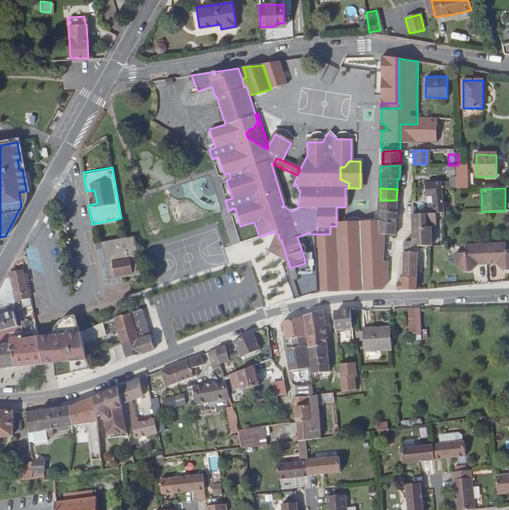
[(442,189),(426,189),(426,192),(432,192),(432,213),(442,213),(442,189)]
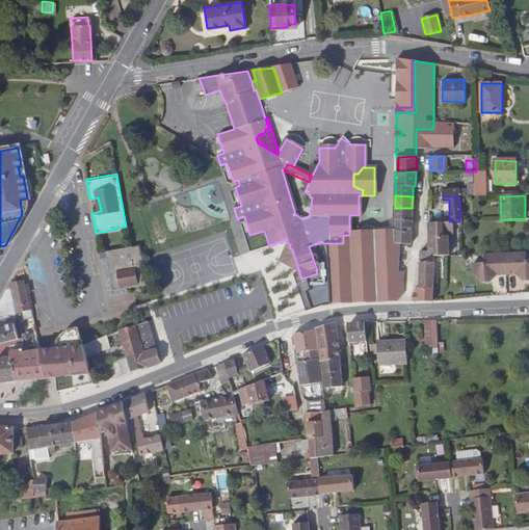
[(89,199),(91,213),(101,211),(98,197),(89,199)]
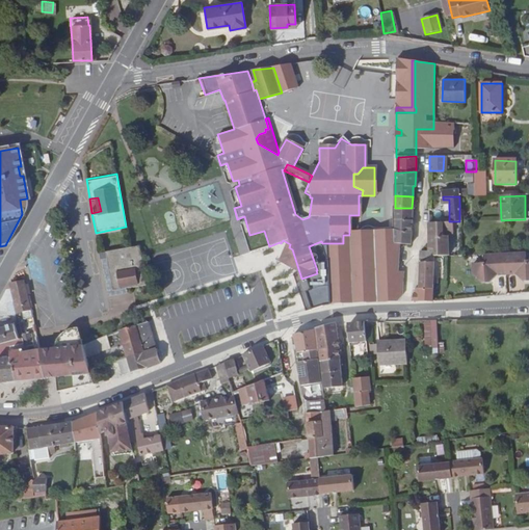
[(395,242),(399,242),(410,243),(412,208),(395,208),(395,239),(395,242)]
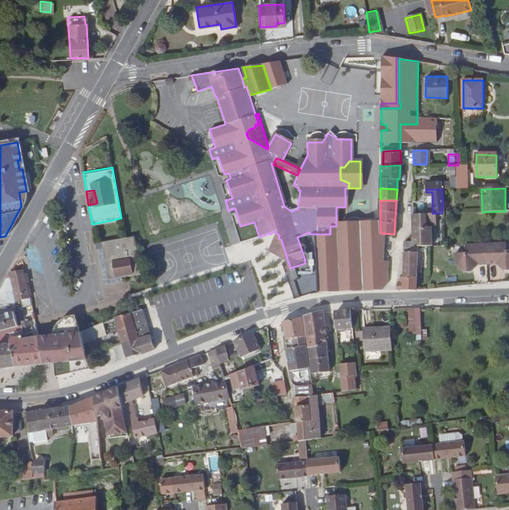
[(423,213),(414,214),(414,223),(424,223),(423,213)]
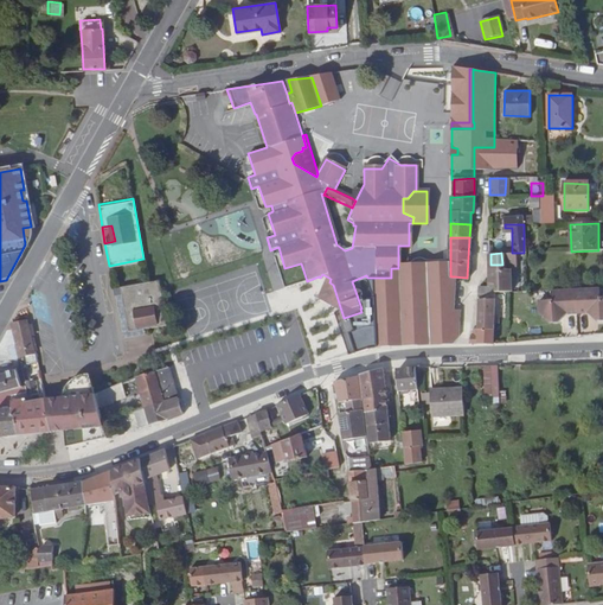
[(423,281),(431,281),(431,273),(404,272),(404,282),(423,281)]
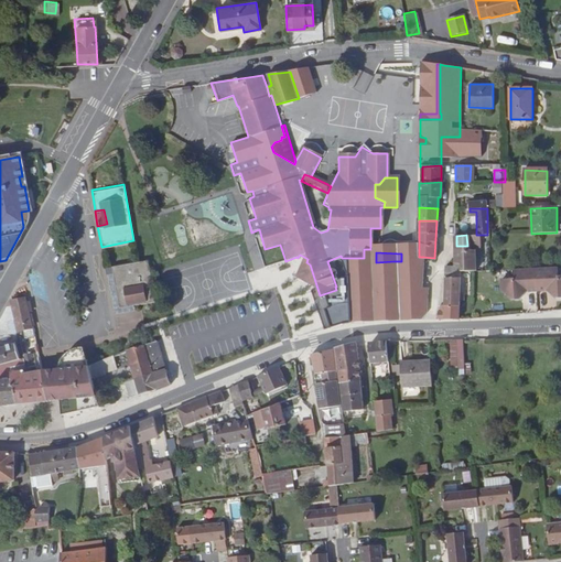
[(421,287),(422,259),(418,259),(419,257),(419,254),(401,254),(401,261),(401,287),(421,287)]
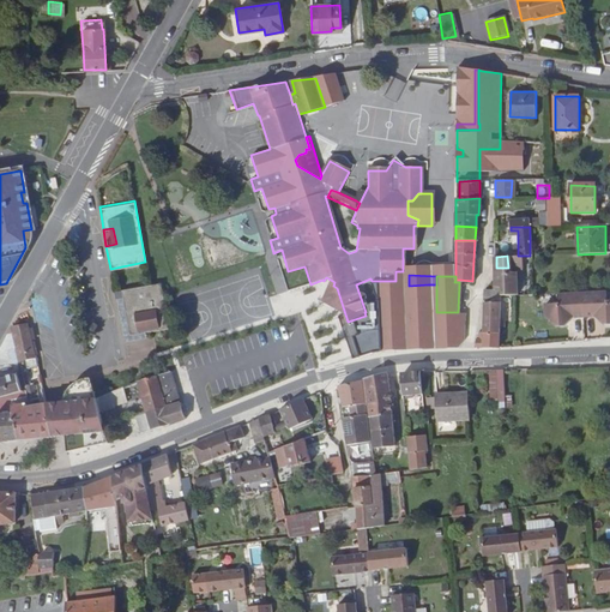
[(149,285),(157,329),(169,327),(161,282),(149,285)]
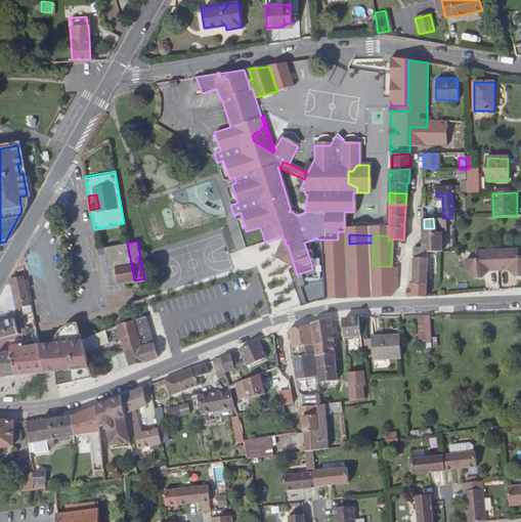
[(123,283),(134,280),(127,243),(103,247),(105,254),(111,286),(123,283)]
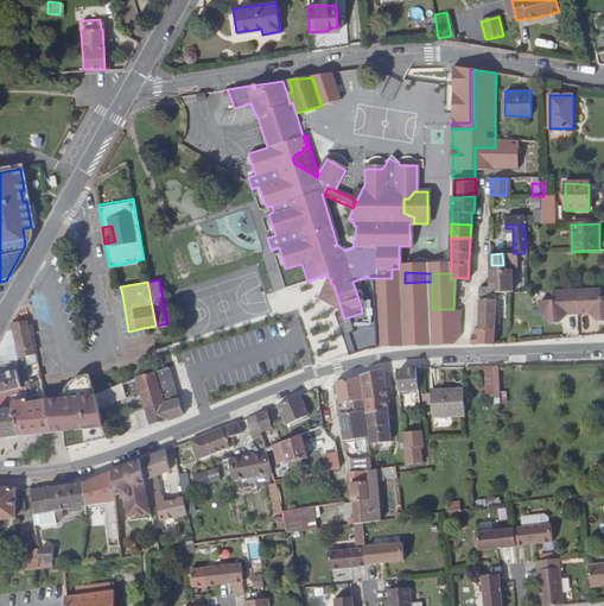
[(425,324),(424,343),(439,343),(452,343),(453,309),(432,309),(432,282),(424,282),(424,307),(428,307),(428,313),(431,313),(431,324),(425,324)]
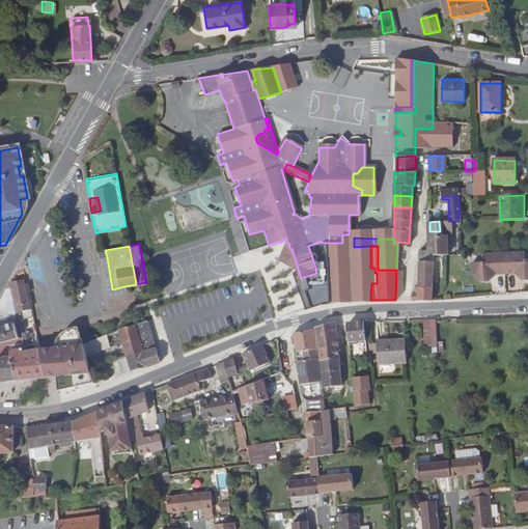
[(419,250),(416,286),(432,287),(433,258),(433,255),(433,250),(426,249),(425,251),(419,250)]
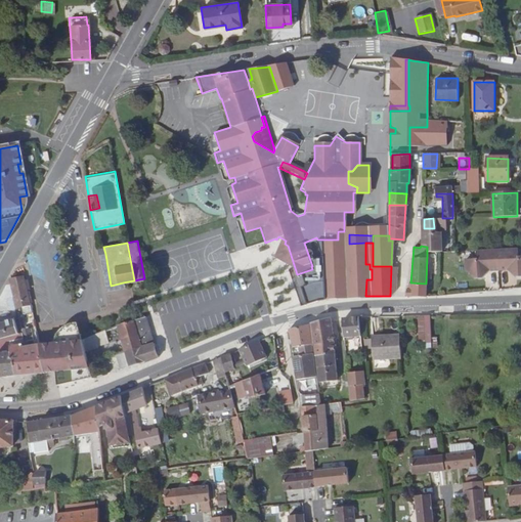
[(124,288),(123,283),(111,286),(105,254),(103,247),(99,247),(106,290),(124,288)]
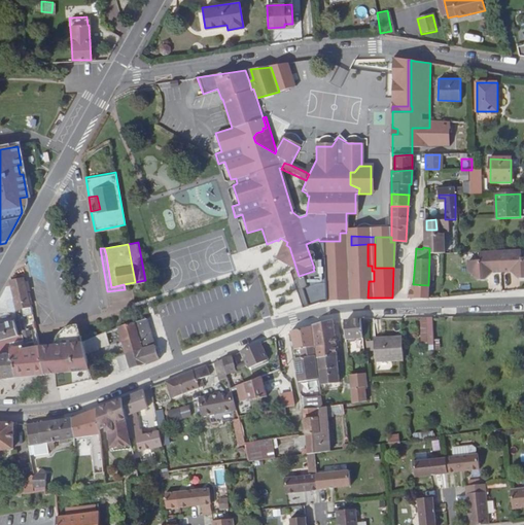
[(520,250),(479,252),(480,260),(467,260),(467,272),(478,280),(484,280),(488,276),(488,272),(492,272),(511,271),(514,271),(515,275),(518,279),(523,278),(523,258),(521,258),(520,250)]
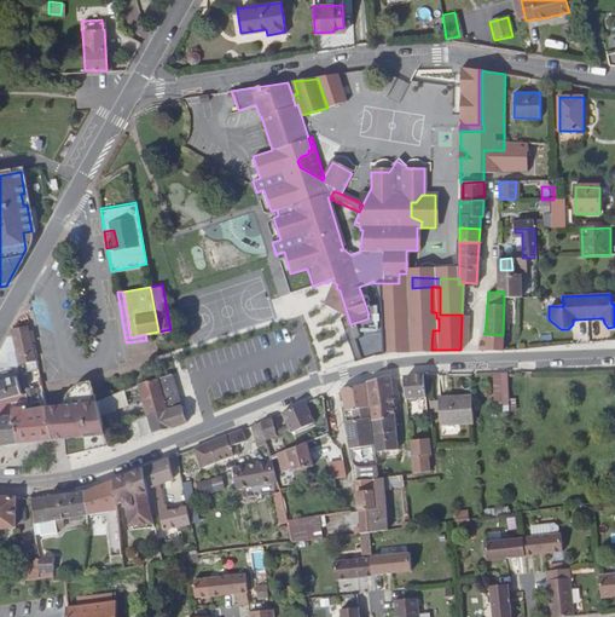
[(369,318),(372,341),(388,339),(384,311),(369,315),(367,315),(369,318)]
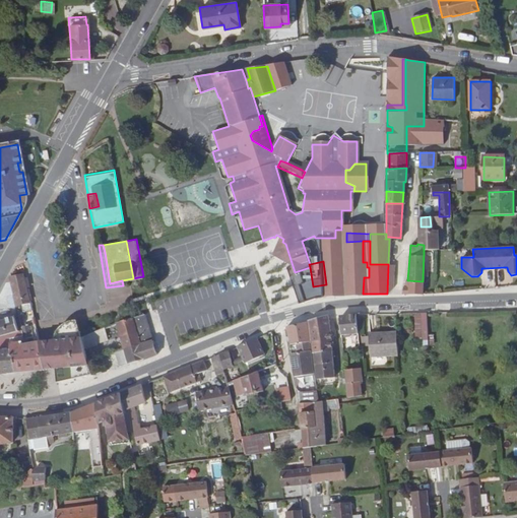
[(14,274),(8,275),(15,305),(21,303),(28,301),(28,299),(22,271),(14,274)]
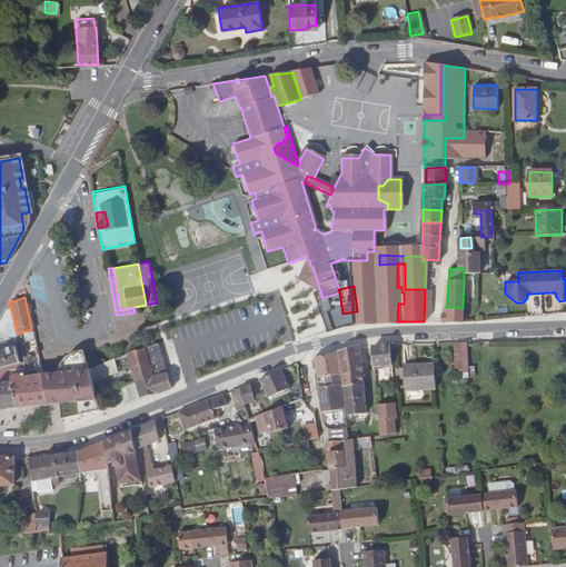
[(0,337),(17,334),(9,301),(0,318),(0,337)]
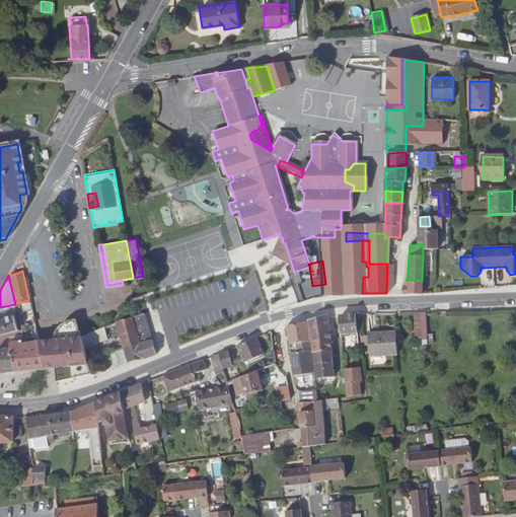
[(401,286),(401,293),(421,292),(421,287),(422,281),(407,280),(404,280),(403,286),(401,286)]
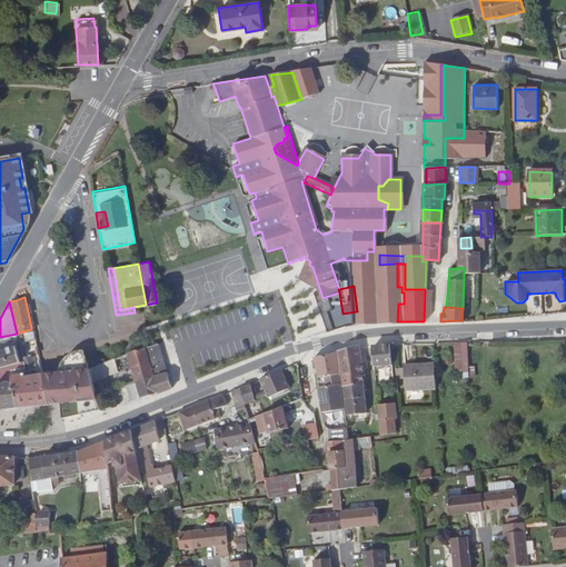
[(467,376),(465,341),(457,341),(460,376),(467,376)]
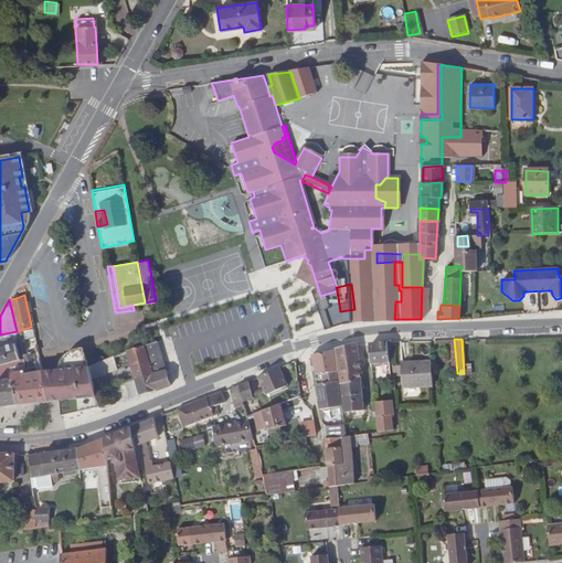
[(156,389),(170,383),(158,340),(150,342),(144,344),(148,358),(148,359),(150,365),(151,373),(156,389)]
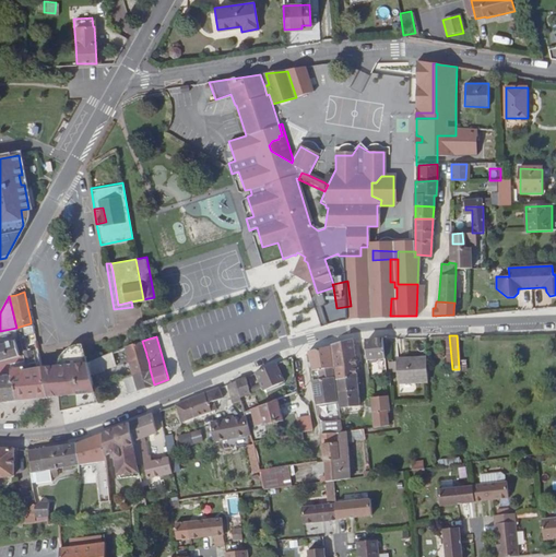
[(385,358),(382,336),(368,339),(364,340),(366,359),(373,359),(385,358)]
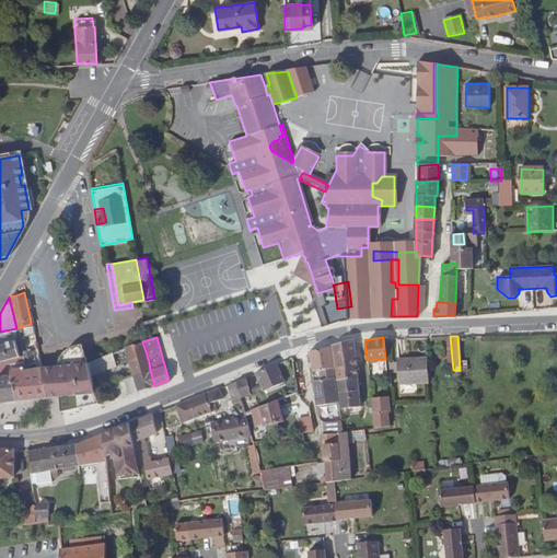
[(336,379),(357,378),(352,339),(351,339),(333,345),(335,364),(336,379)]
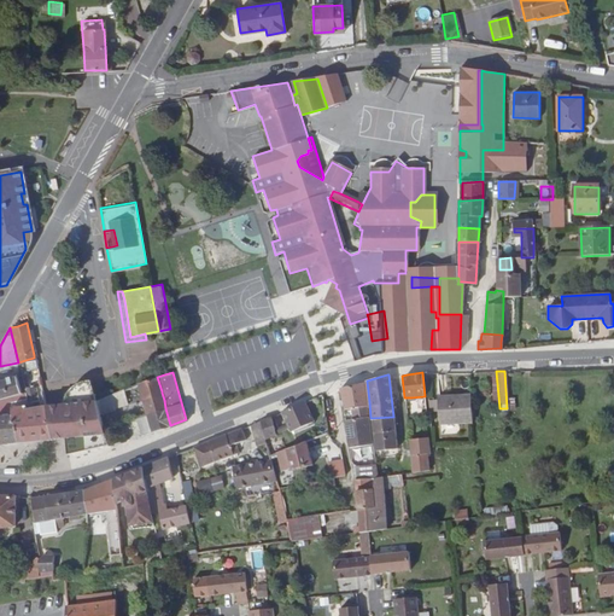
[(25,396),(24,390),(19,391),(16,376),(0,379),(0,442),(17,440),(12,413),(9,400),(23,396),(25,396)]
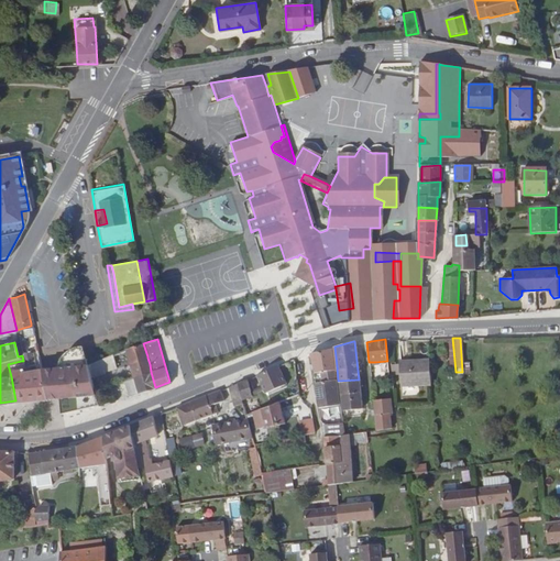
[(147,356),(143,343),(125,350),(130,364),(147,358),(147,356)]
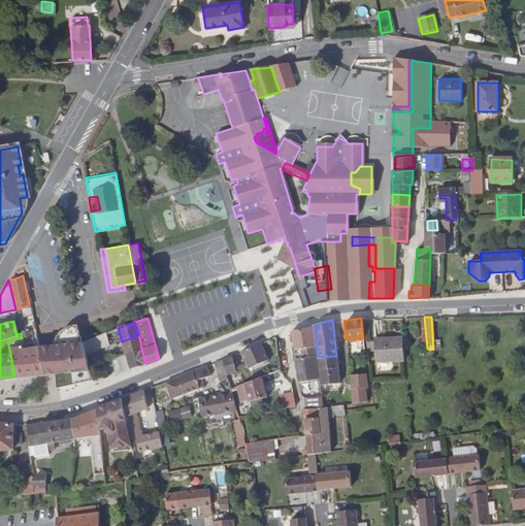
[(92,379),(87,362),(80,342),(75,324),(66,328),(63,329),(63,330),(61,331),(59,333),(57,335),(56,337),(56,340),(55,343),(54,344),(52,344),(45,346),(38,346),(43,373),(47,373),(55,373),(59,372),(61,387),(68,386),(70,385),(92,379)]
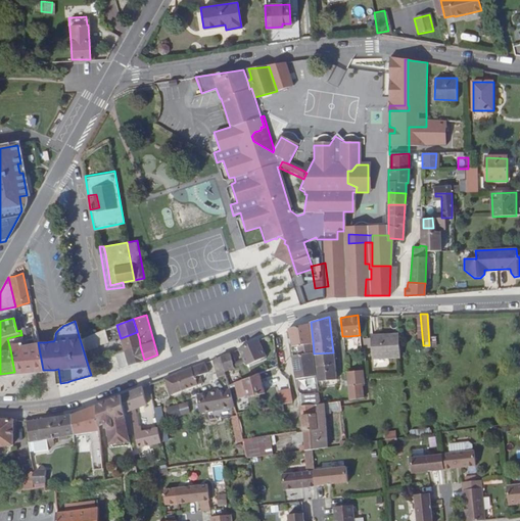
[(287,328),(291,354),(312,351),(308,323),(298,325),(287,328)]
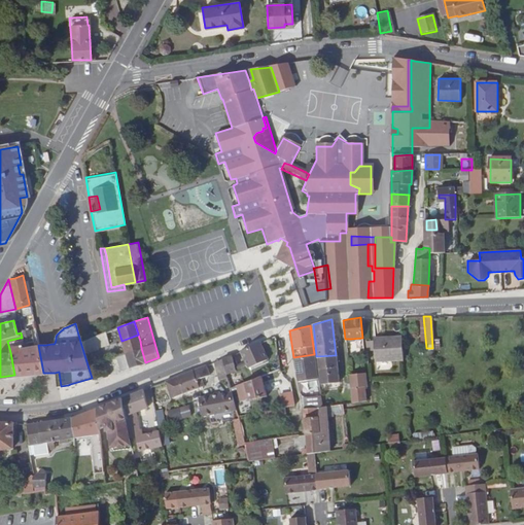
[(109,343),(106,333),(101,334),(104,345),(109,343)]
